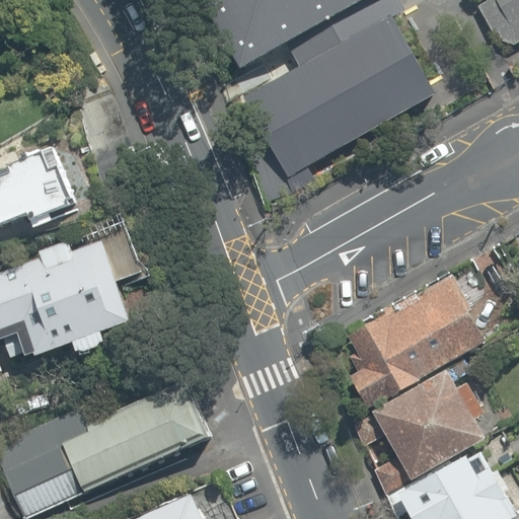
[(364,0),(200,0),(240,70),(287,45),(364,0)]
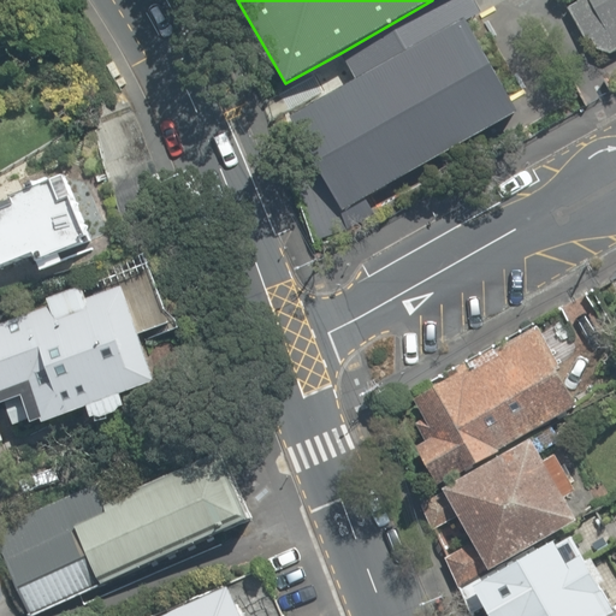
[(474,0),(432,0),(341,53),(356,80),(462,17),(465,22),(479,15),(481,13),(474,0)]
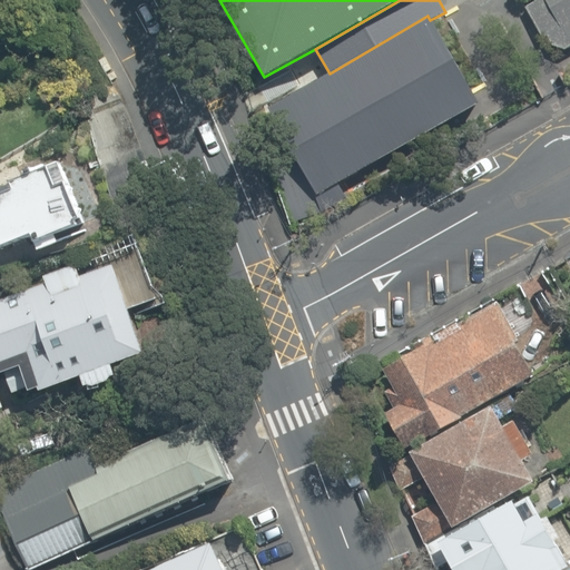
[(569,0),(531,0),(533,2),(523,8),(544,47),(563,52),(569,48),(569,0)]
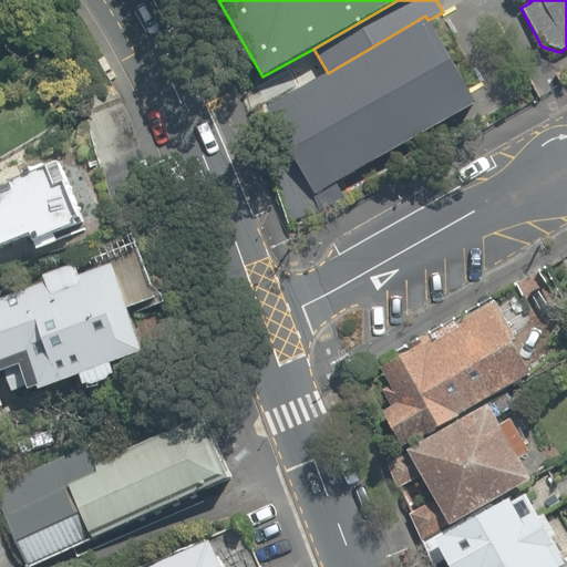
[(425,16),(328,73),(266,109),(315,195),(476,103),(468,90),(428,20),(425,16)]
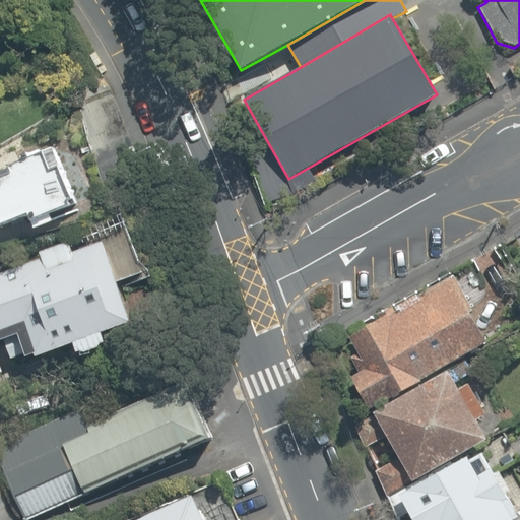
[(0,229),(76,205),(50,149),(0,173),(0,229)]
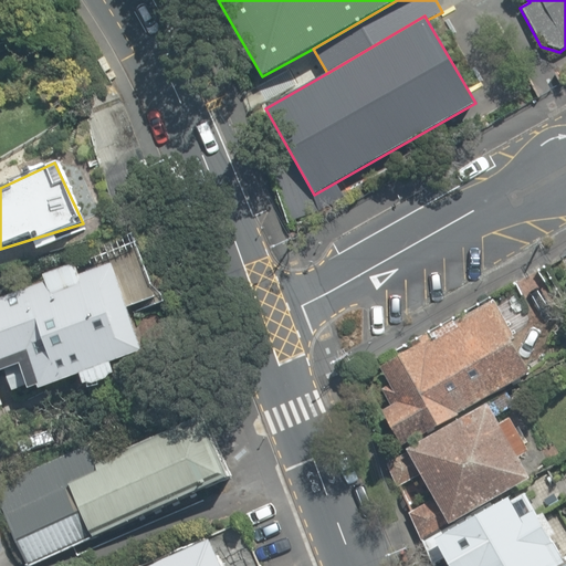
[(153,348),(122,255),(0,293),(0,367),(28,357),(42,388),(153,348)]
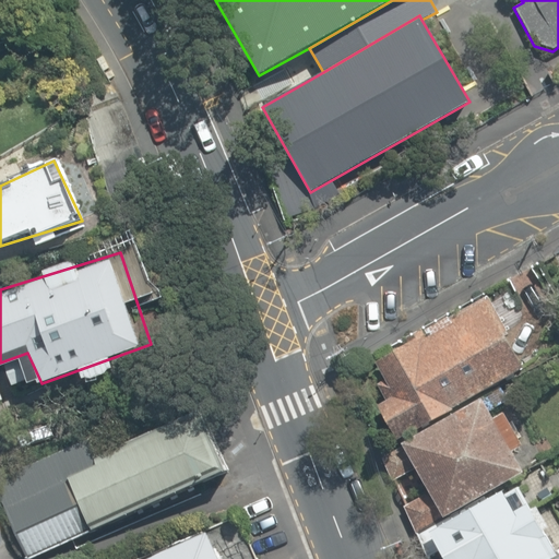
[(523,369),(485,301),(373,364),(383,381),(377,385),(385,402),(379,405),(397,439),(523,369)]
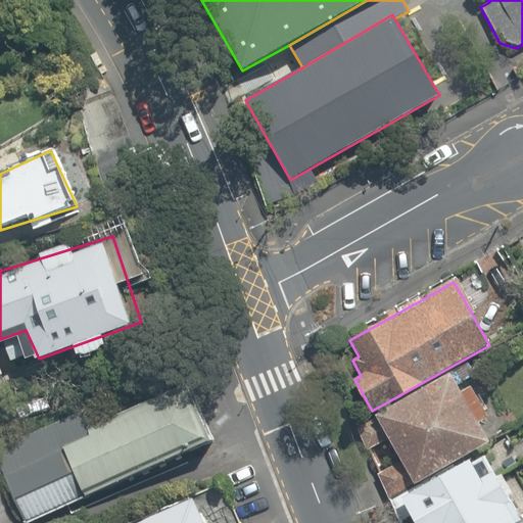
[(453,372),(354,425),(382,497),(490,443),(479,424),(488,418),(479,382),(462,392),(453,372)]
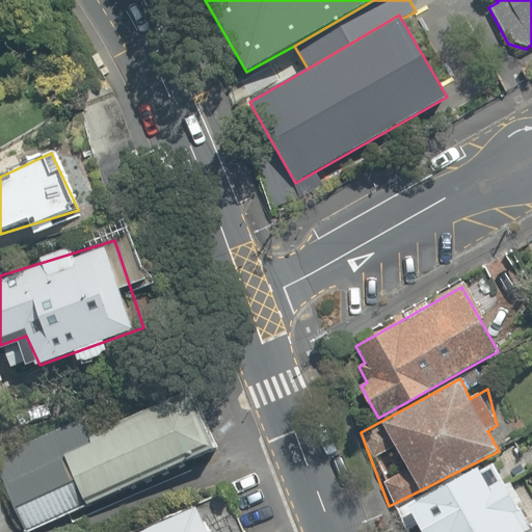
[(20,531),(219,455),(194,392),(87,433),(82,420),(0,451),(0,487),(17,531),(20,531)]
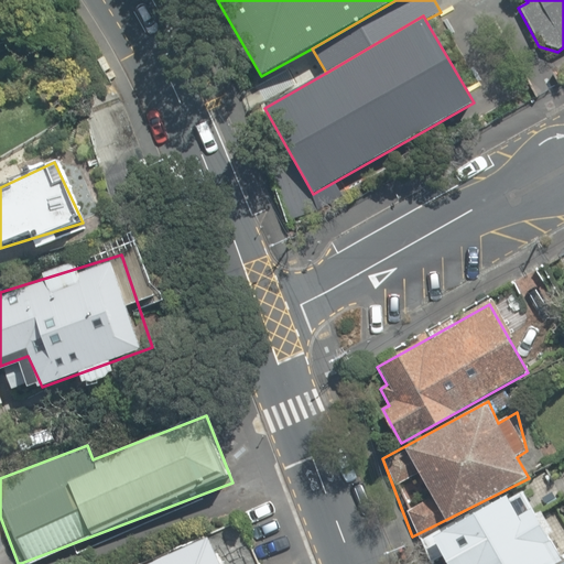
[(556,563),(562,562),(521,491),(432,537),(446,563),(556,563)]
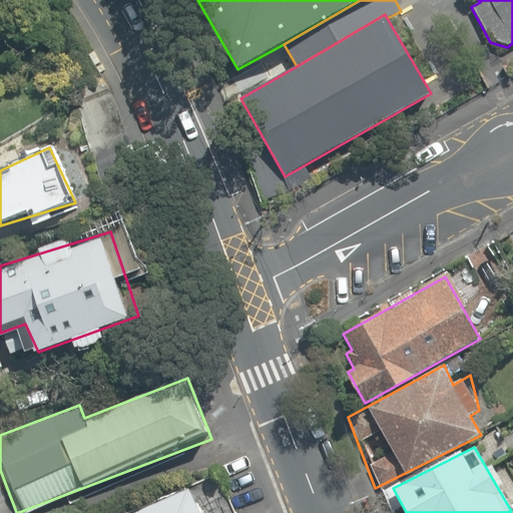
[(202,512),(189,485),(125,512),(202,512)]
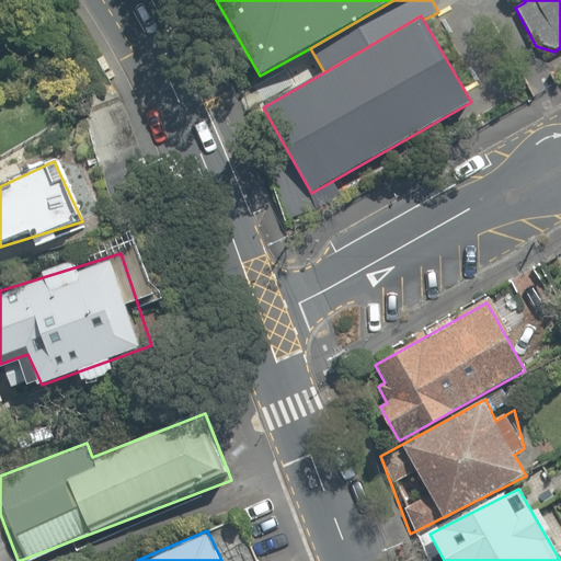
All buildings are outlined.
